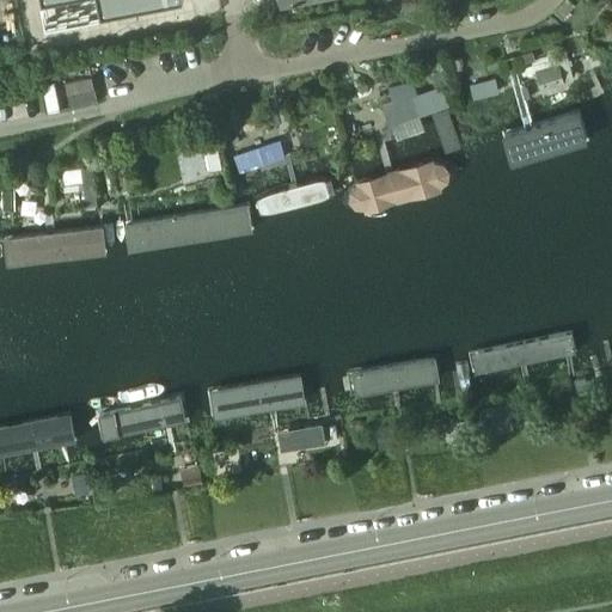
[(108,0),(37,0),(44,35),(112,22),(108,0)]
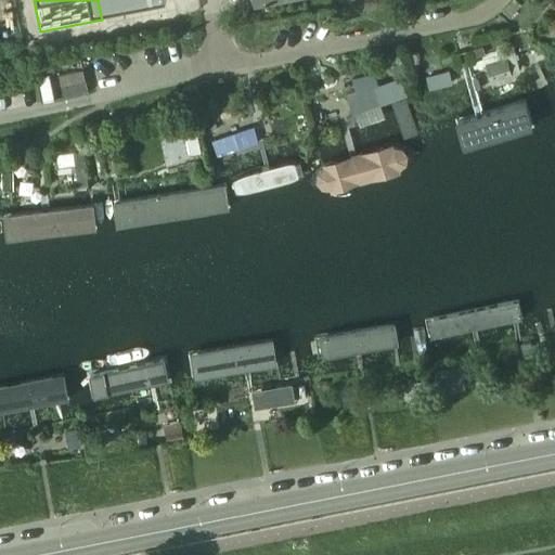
[(514,51),(473,63),(474,68),(486,65),(488,71),(491,82),(512,76),(511,73),(519,69),(518,66),(514,51)]
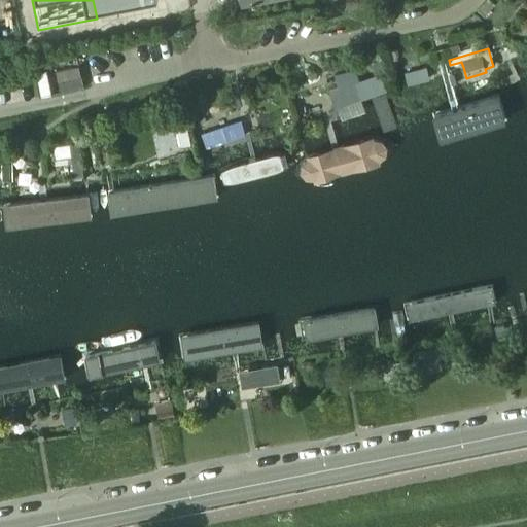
[(78,66),(58,70),(62,92),(83,86),(81,78),(78,66)]
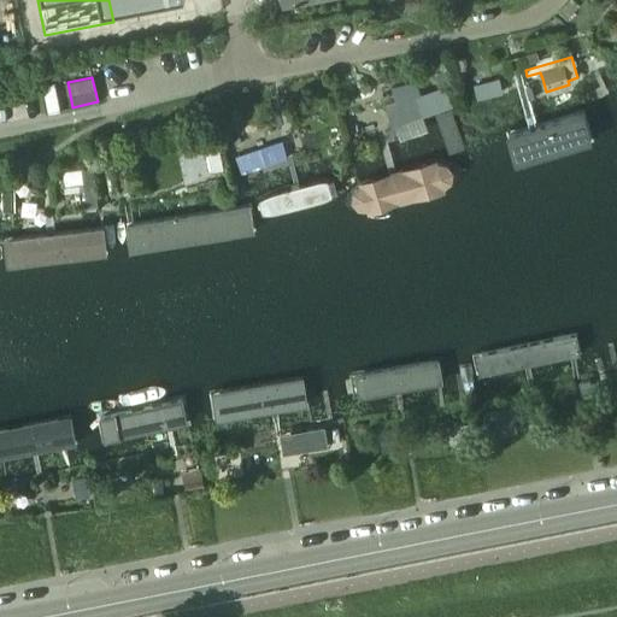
[(454,106),(447,86),(419,94),(415,80),(389,88),(394,100),(385,104),(392,127),(454,106)]
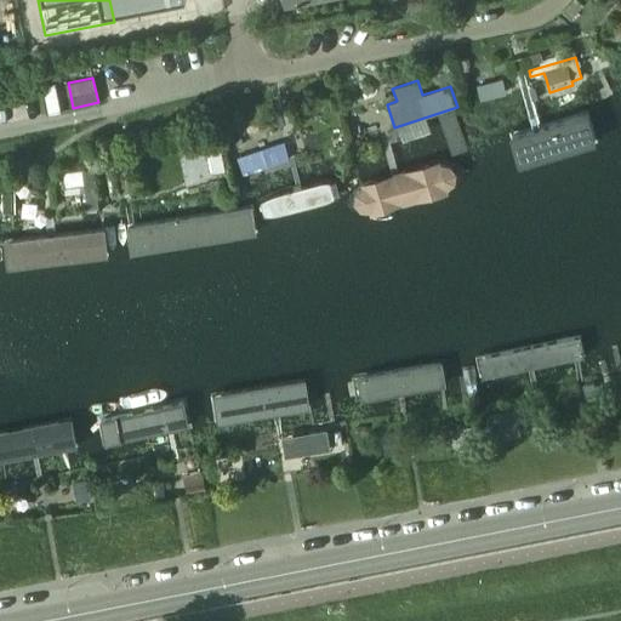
[(593,118),(483,146),(489,167),(598,140),(593,118)]
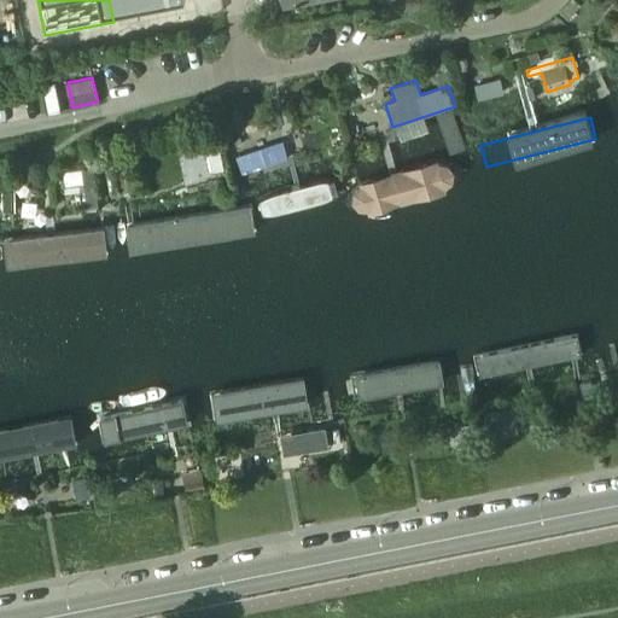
[(286,158),(281,140),(261,147),(242,155),(248,172),(286,158)]
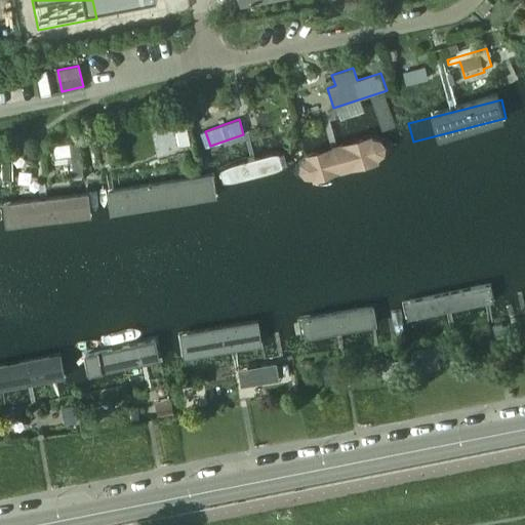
[(390,130),(289,159),(297,187),(397,157),(390,130)]
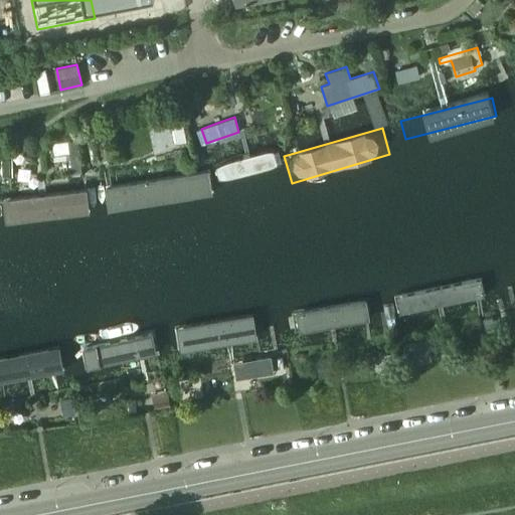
[(274,151),(216,166),(220,182),(278,167),(274,151)]
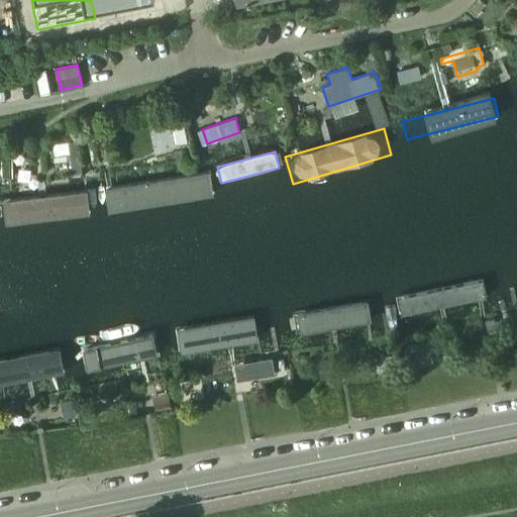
[(209,170),(107,188),(110,208),(213,190),(209,170)]
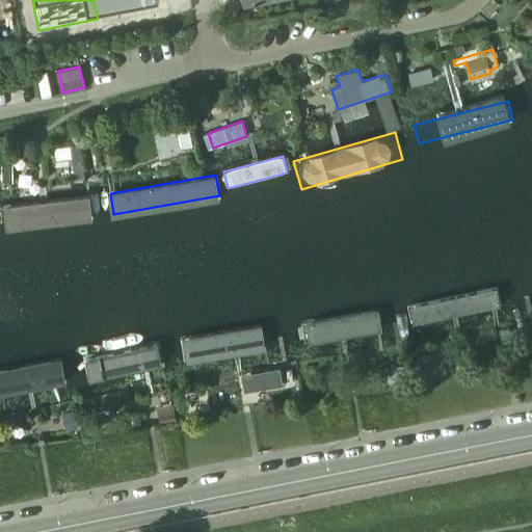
[(94,196),(11,209),(15,230),(97,217),(94,196)]
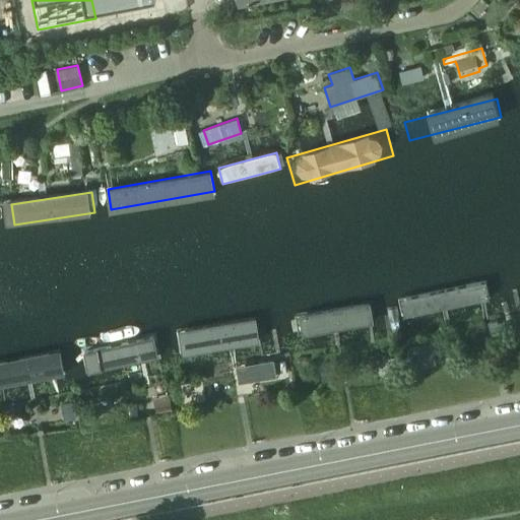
[(486,284),(406,302),(410,318),(490,301),(486,284)]
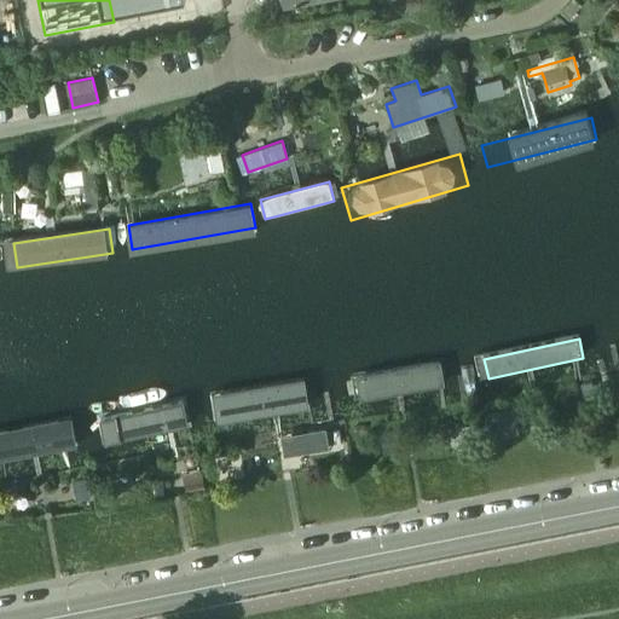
[(440,362),(351,379),(354,400),(445,383),(440,362)]
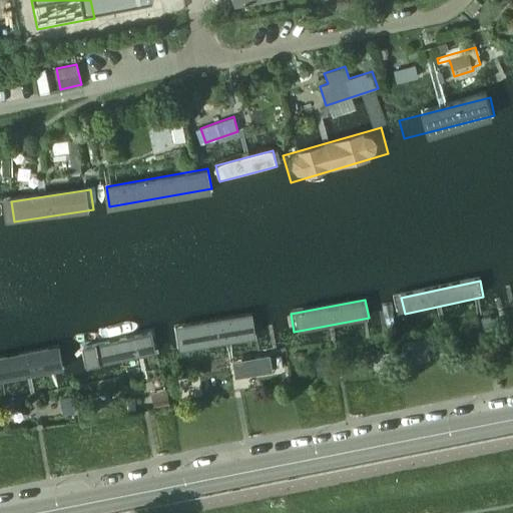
[(251,316),(173,329),(177,349),(254,337),(251,316)]
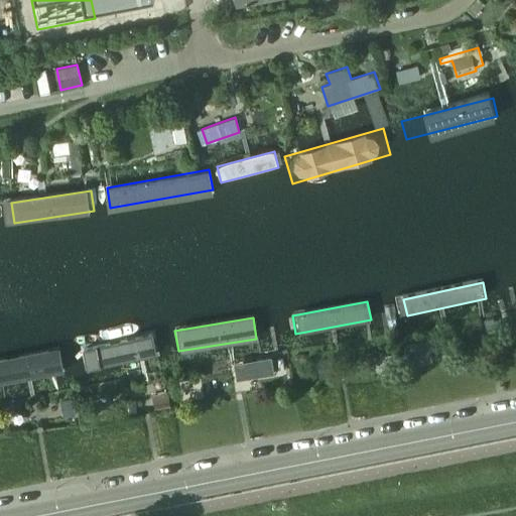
[(493,319),(485,321),(487,334),(495,333),(493,319)]
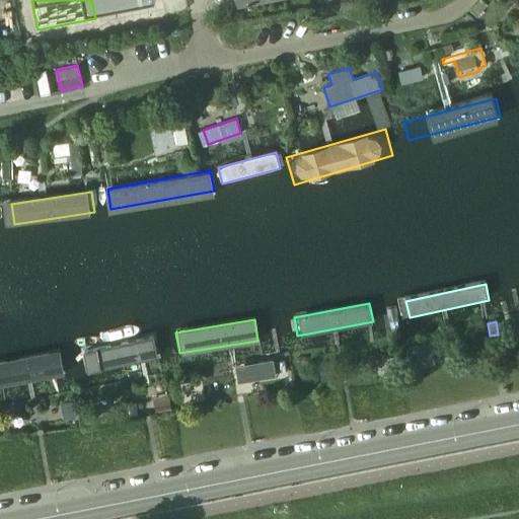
[(82,373),(159,358),(155,341),(79,357),(82,373)]
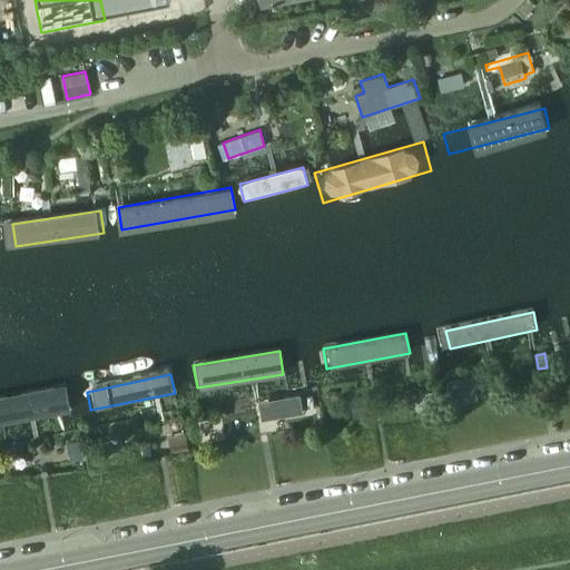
[(65,390),(0,401),(0,425),(68,414),(65,390)]
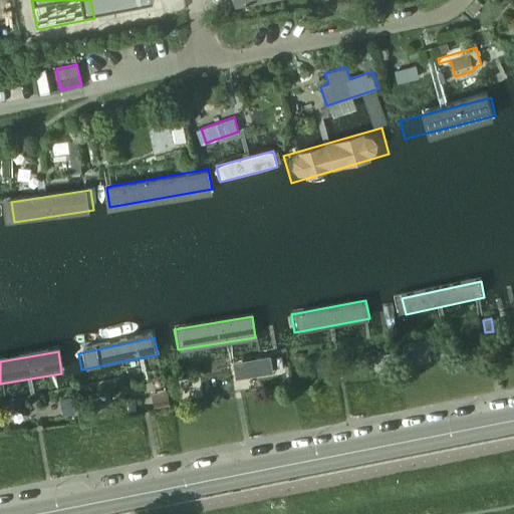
[(258,359),(239,364),(241,375),(260,372),(266,370),(264,358),(258,359)]
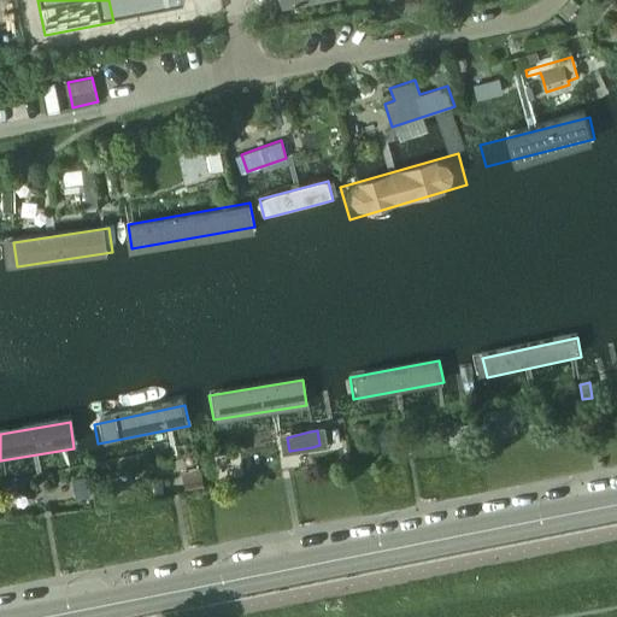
[(77,499),(89,497),(86,480),(74,482),(77,499)]
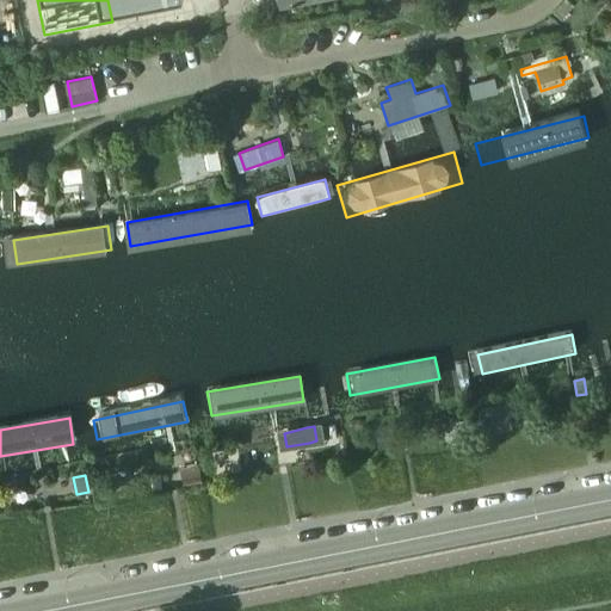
[(185,488),(199,485),(197,475),(183,479),(185,488)]
